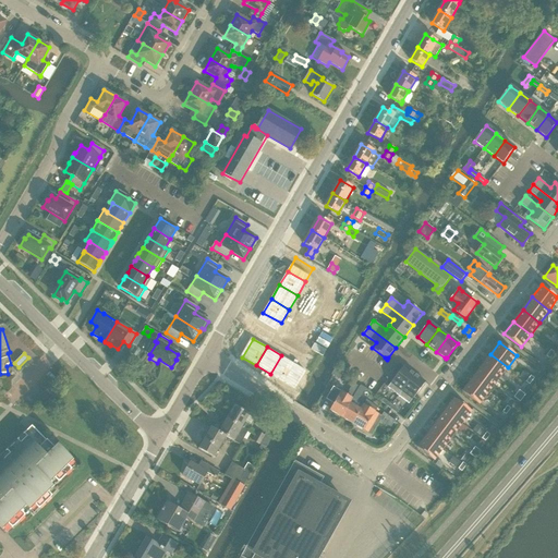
[(481,367),(498,380),(508,367),(490,354),(481,367)]
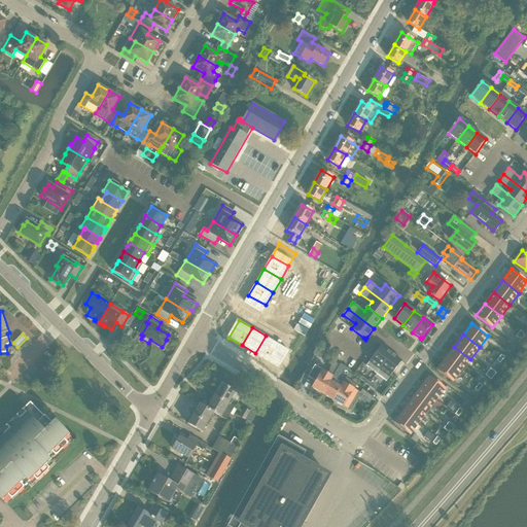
[(266,336),(255,353),(268,360),(278,343),(266,336)]
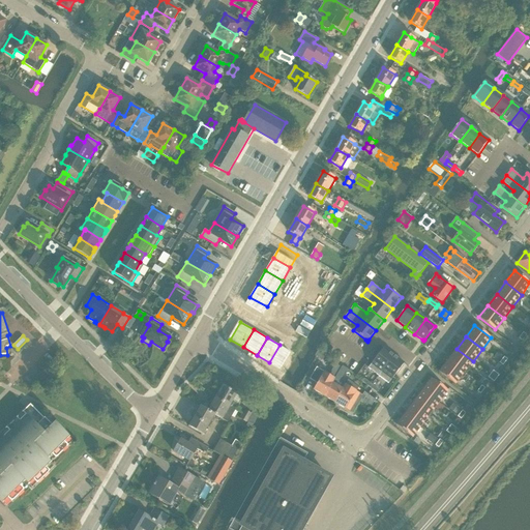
[(280,345),(269,362),(284,371),(293,353),(280,345)]
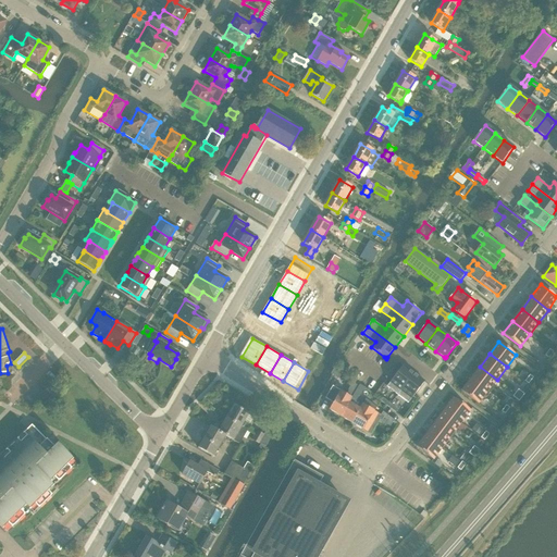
[(387,386),(398,395),(415,373),(404,366),(387,386)]
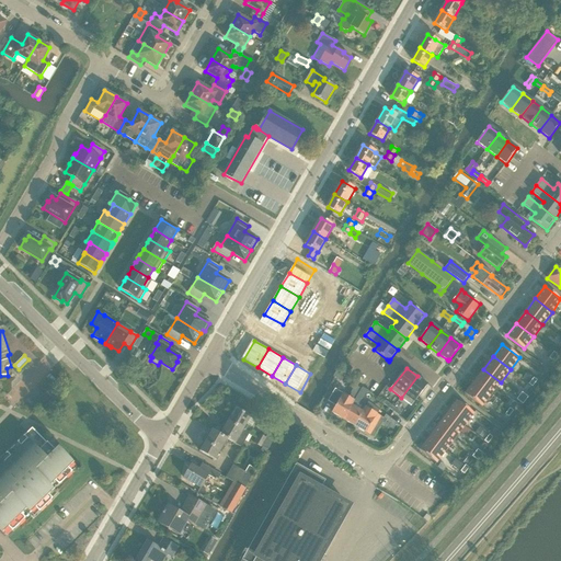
[(483,369),(474,381),(491,395),(501,382),(483,369)]
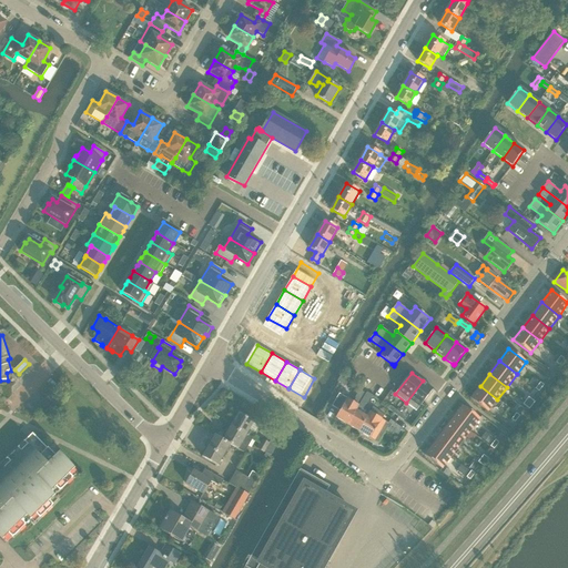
[(423,381),(406,403),(417,412),(434,389),(423,381)]
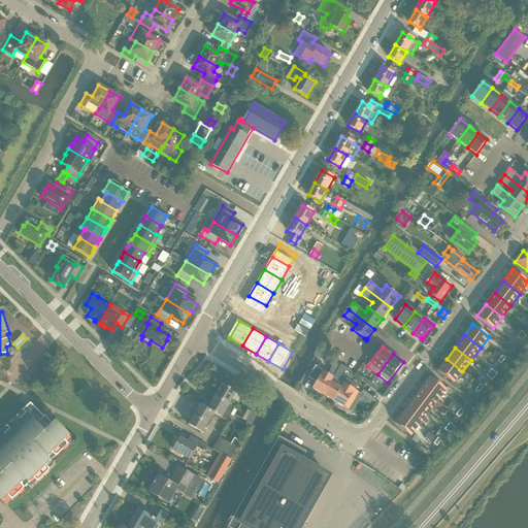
[(462,371),(447,359),(437,370),(454,383),(462,371)]
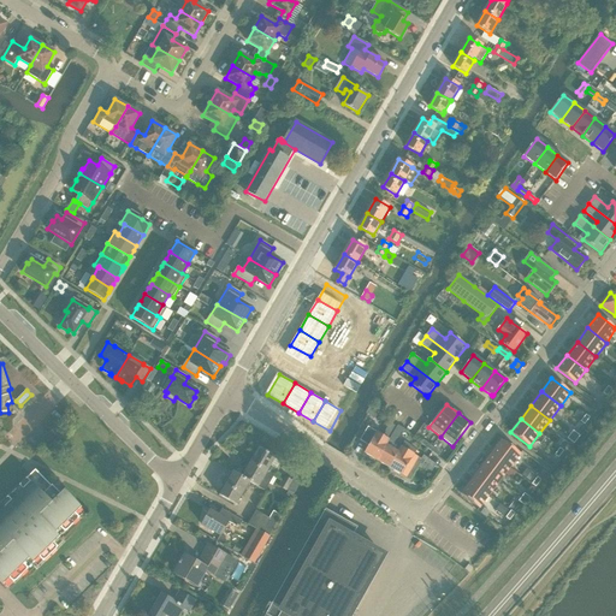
[(368,427),(361,440),(369,445),(365,452),(377,461),(390,440),(397,427),(391,422),(385,432),(386,432),(384,437),(368,427)]
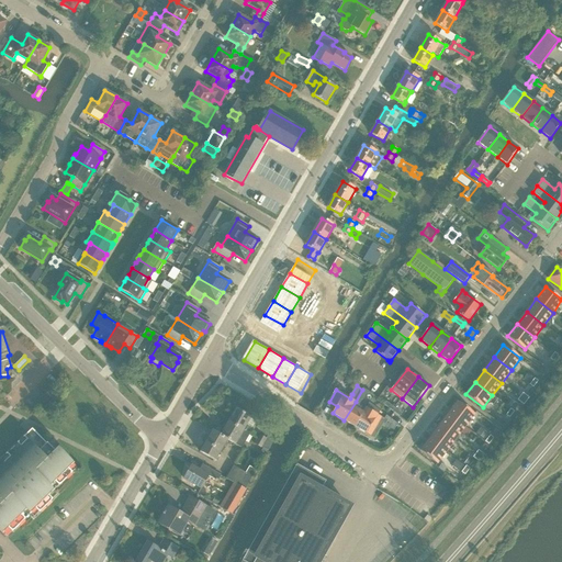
[(362,390),(356,402),(360,404),(369,391),(363,388),(362,390)]
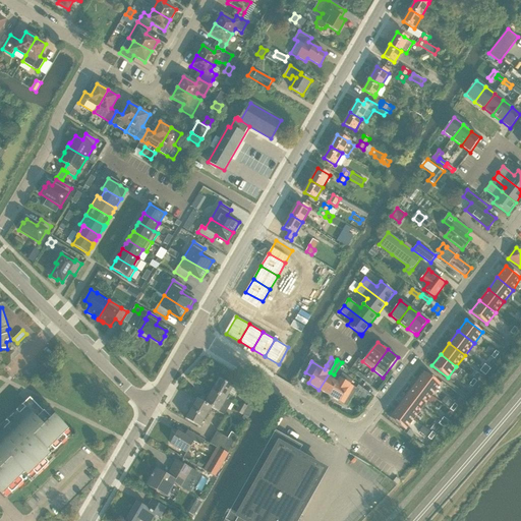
[(424,371),(416,384),(431,396),(441,384),(424,371)]
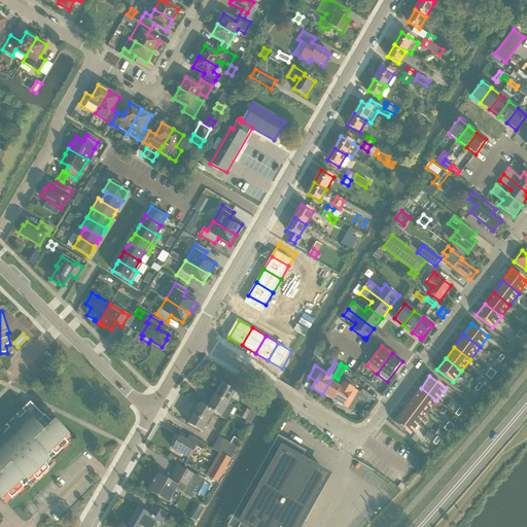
[(334,377),(322,394),(334,400),(342,387),(341,387),(344,383),(338,379),(334,377)]
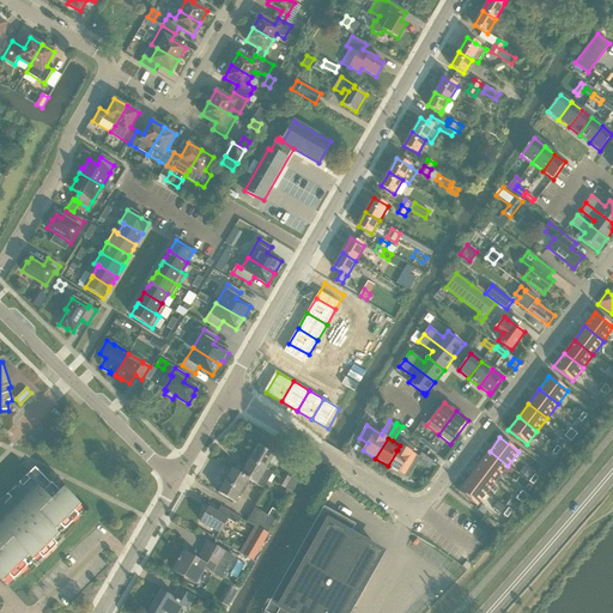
[(431,445),(422,438),(419,442),(429,449),(431,445)]
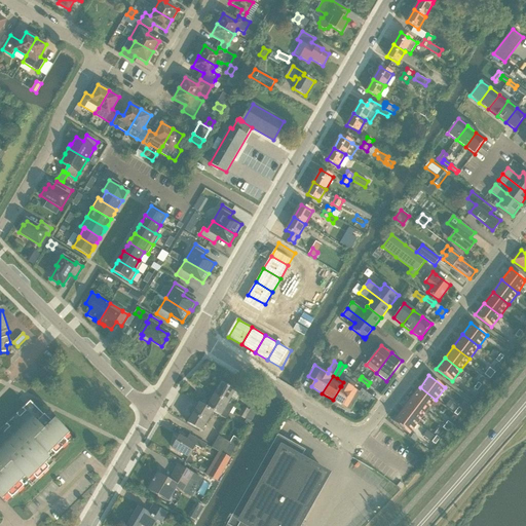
[(341,386),(333,400),(343,406),(344,406),(347,408),(359,390),(354,388),(357,384),(346,377),(343,381),(343,382),(340,386),(341,386)]
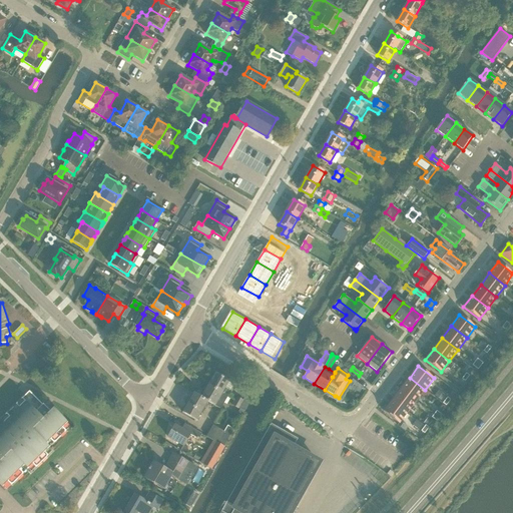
[(208,385),(222,393),(229,381),(216,373),(208,385)]
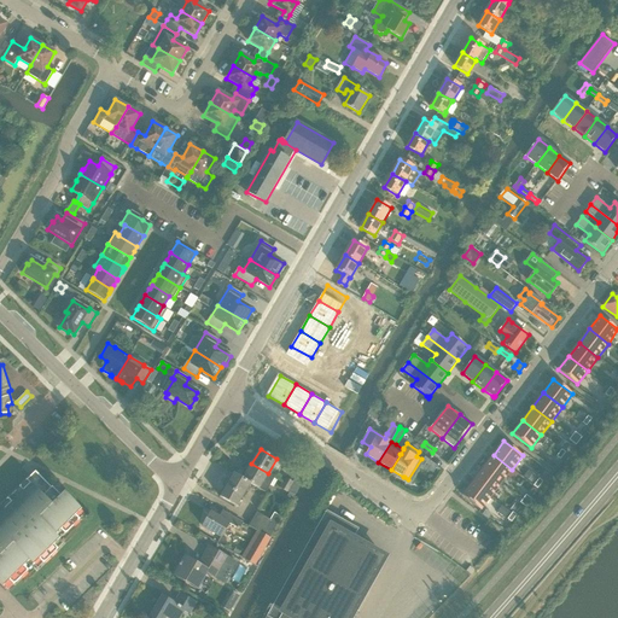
[(512,470),(494,455),(483,468),(502,483),(512,470)]
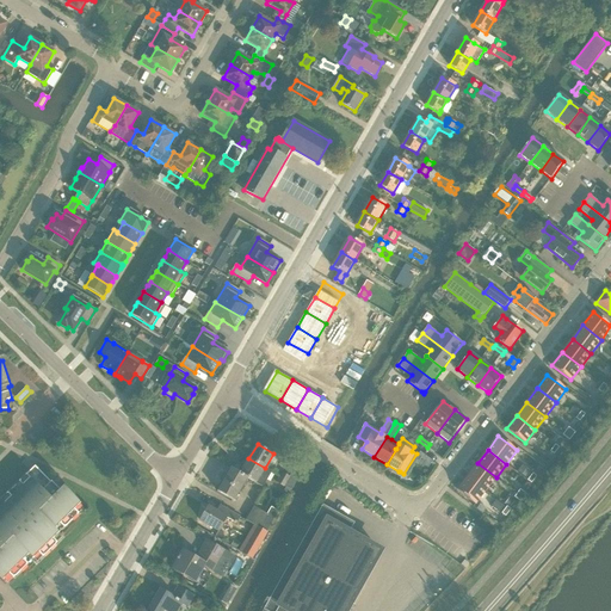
[(271,471),(265,468),(248,458),(240,473),(248,477),(248,479),(257,483),(263,487),(263,486),(264,487),(272,473),(271,473),(271,471)]
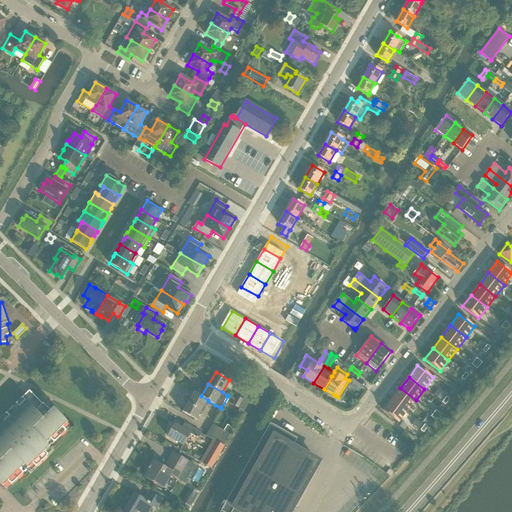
[(407,411),(416,400),(400,388),(391,399),(407,411)]
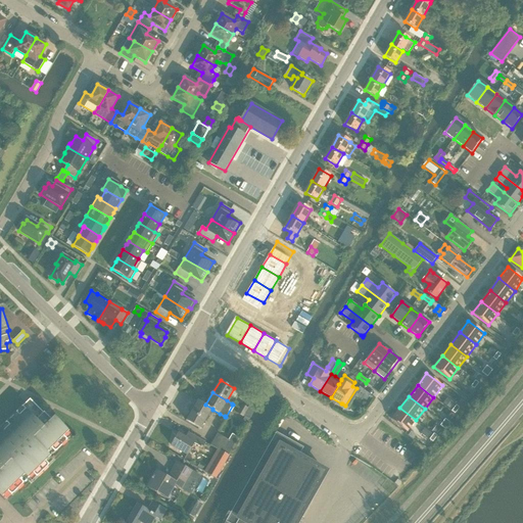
[(447,398),(443,403),(449,409),(454,403),(447,398)]
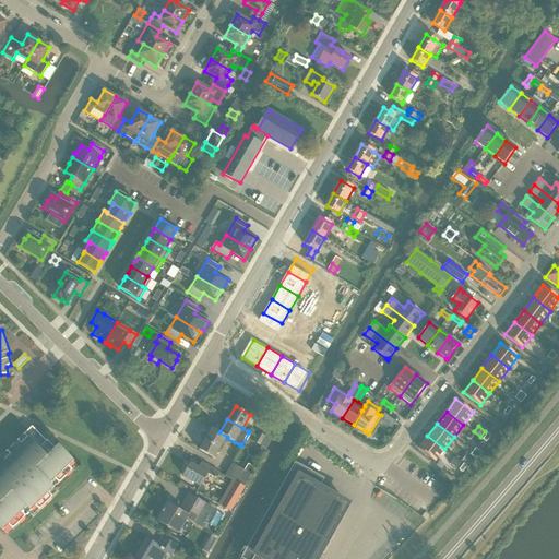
[(58,445),(55,450),(50,444),(47,441),(32,427),(31,427),(31,428),(27,431),(23,435),(18,441),(22,445),(11,456),(7,451),(0,458),(0,527),(3,531),(9,525),(12,530),(26,515),(23,511),(27,507),(31,511),(35,507),(39,510),(52,497),(48,494),(54,488),(50,484),(56,479),(59,483),(66,476),(72,471),(69,466),(74,461),(58,445)]
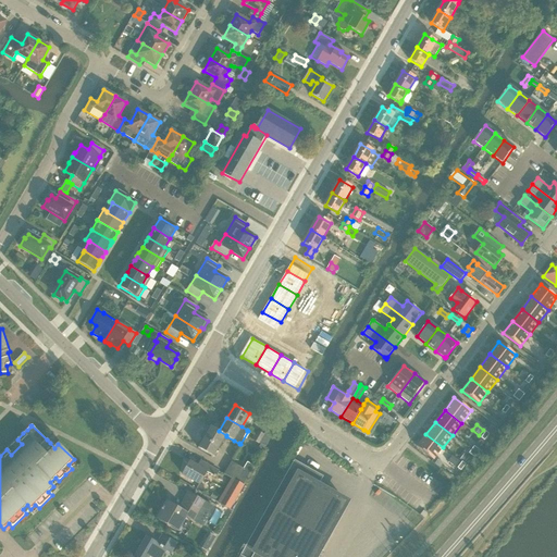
[(226,435),(219,431),(211,426),(199,448),(213,457),(226,436),(226,435)]
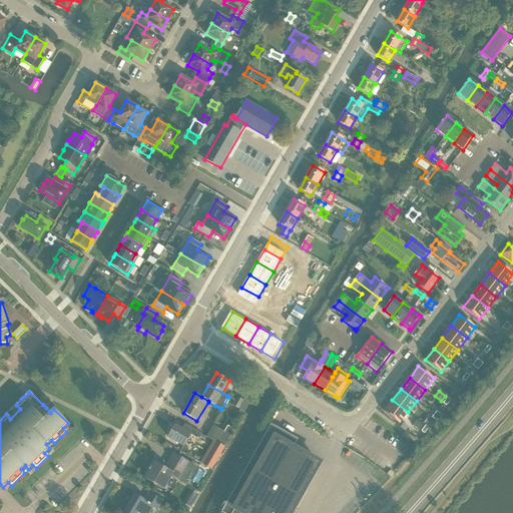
[(246,403),(243,401),(243,400),(238,397),(233,406),(238,409),(239,407),(242,409),(246,403)]
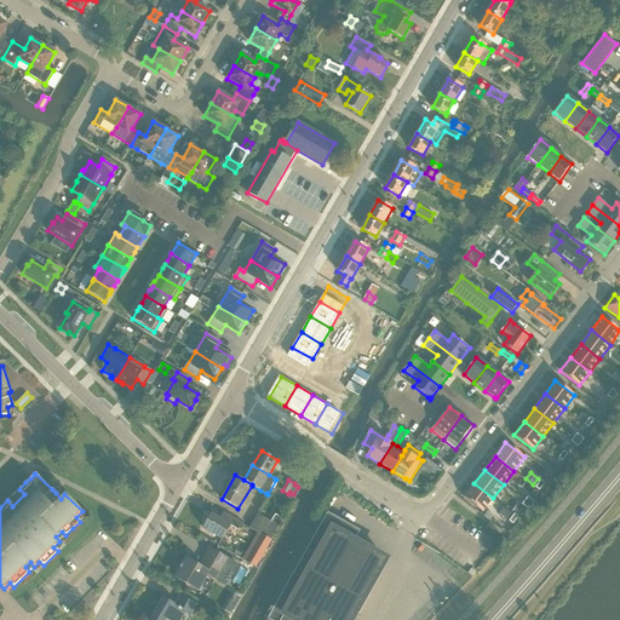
[(493,498),(474,483),(464,498),(483,512),(493,498)]
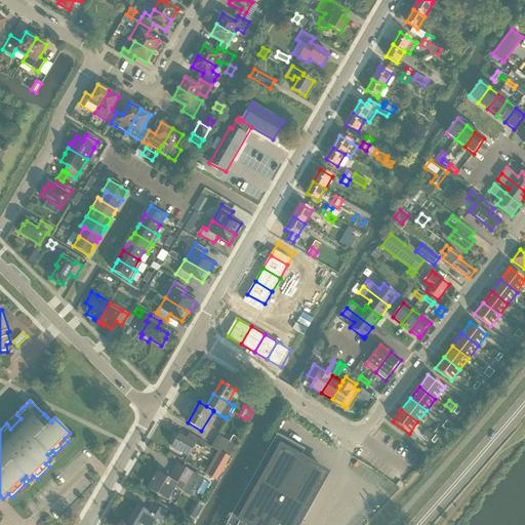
[(427,430),(422,435),(430,440),(433,435),(427,430)]
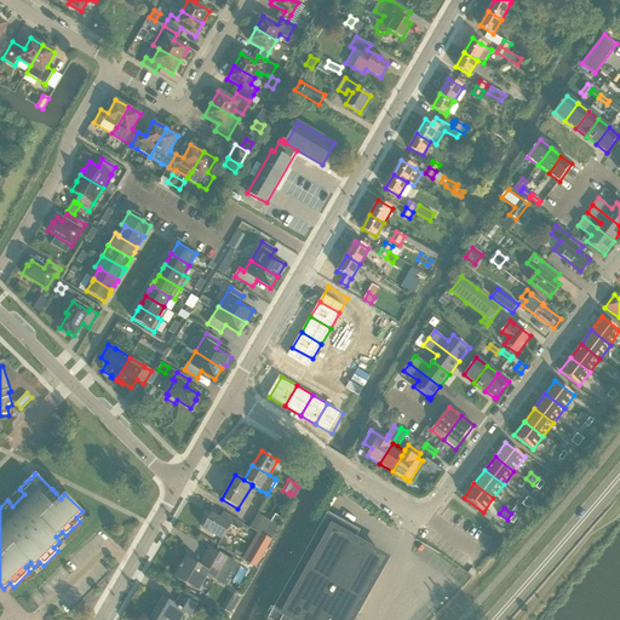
[(349,526),(350,524),(328,512),(267,619),(351,619),(386,560),(333,529),(339,520),(349,526)]
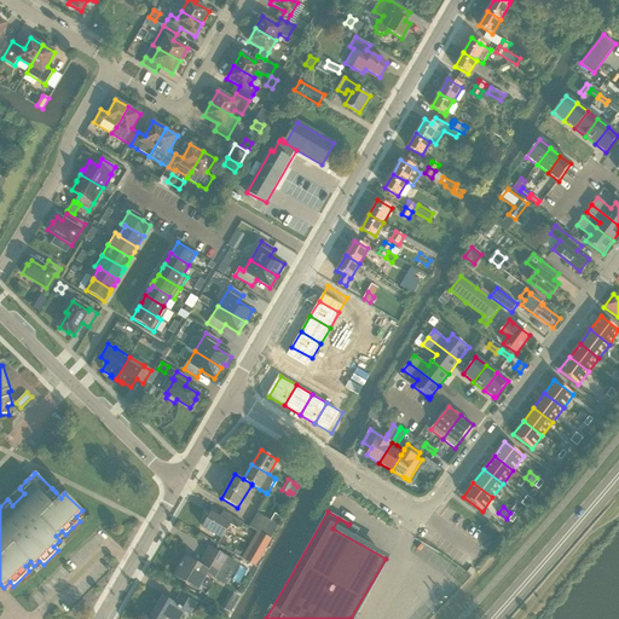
[(275,514),(271,521),(258,513),(254,520),(267,528),(264,534),(270,539),(271,539),(283,519),(275,514)]
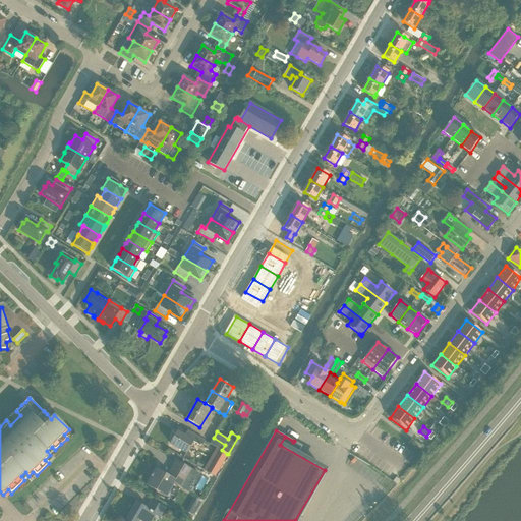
[(200,447),(204,441),(191,433),(188,439),(177,432),(170,444),(186,453),(192,442),(200,447)]
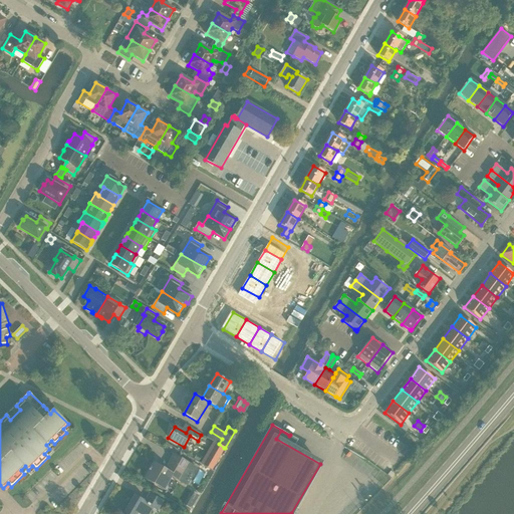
[(215,442),(219,444),(222,439),(211,432),(208,438),(215,442)]
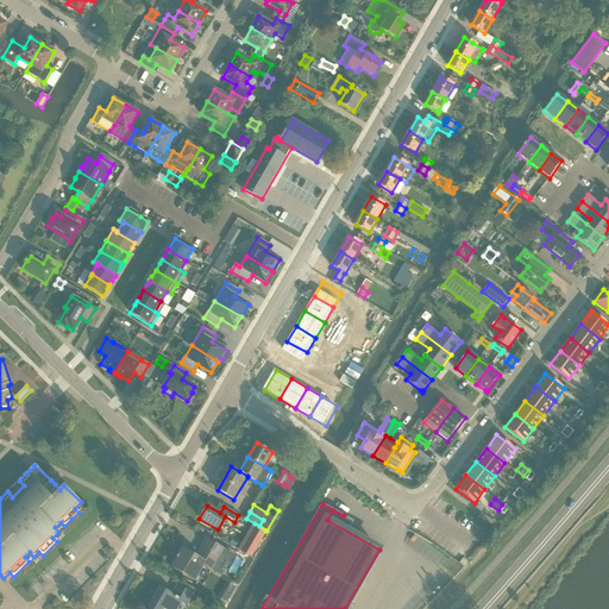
[(265,531),(259,526),(255,523),(239,550),(251,557),(265,531)]
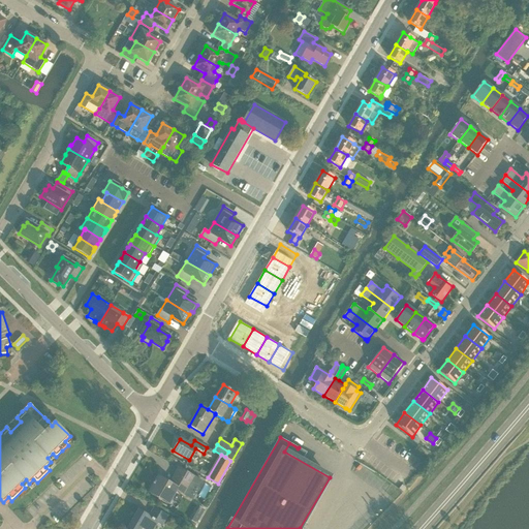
[(193,501),(204,483),(179,467),(169,484),(158,477),(149,493),(168,503),(176,491),(184,495),(193,501)]
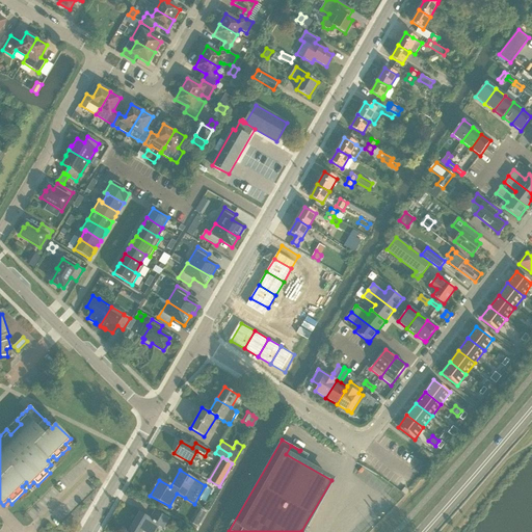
[(163,528),(168,519),(155,510),(150,520),(139,513),(128,531),(139,531),(141,530),(144,531),(154,531),(158,525),(163,528)]
